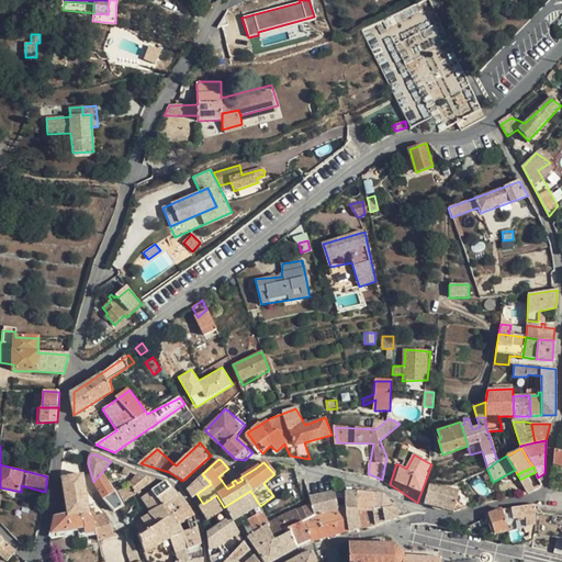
[(102,472),(93,482),(103,499),(114,493),(102,472)]
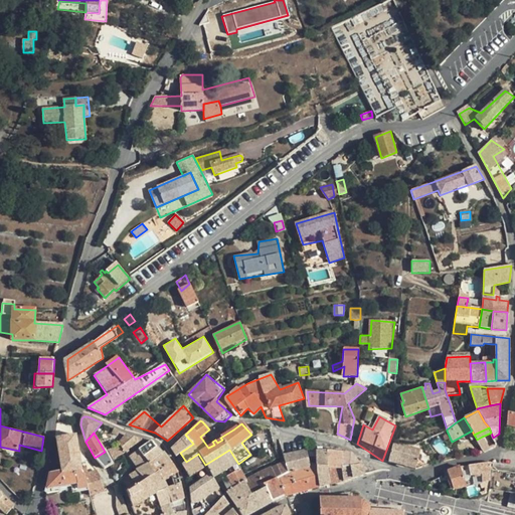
[(119,443),(120,445),(125,452),(142,440),(126,434),(119,443)]
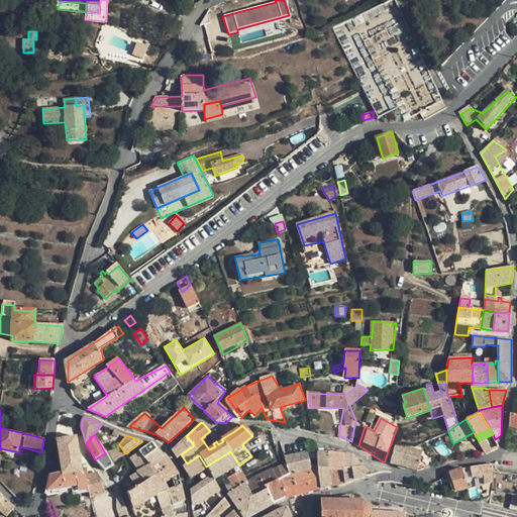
[(76,436),(58,439),(63,474),(63,475),(82,472),(82,471),(76,436)]
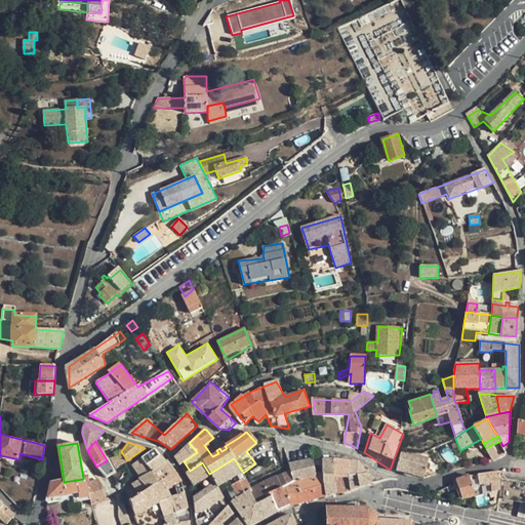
[(174,457),(179,466),(184,461),(197,452),(189,443),(174,457)]
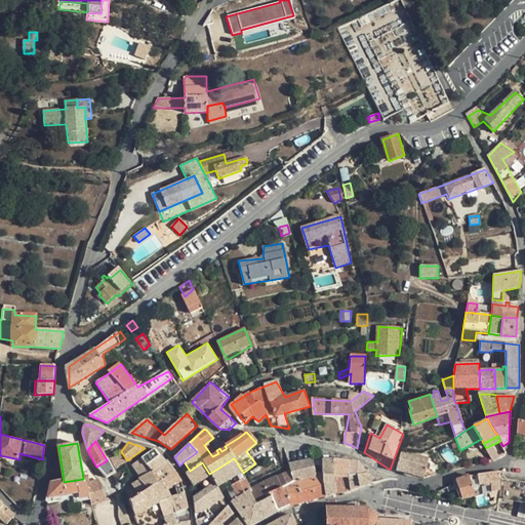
[(499,456),(491,445),(486,448),(487,449),(486,450),(492,460),(499,456)]
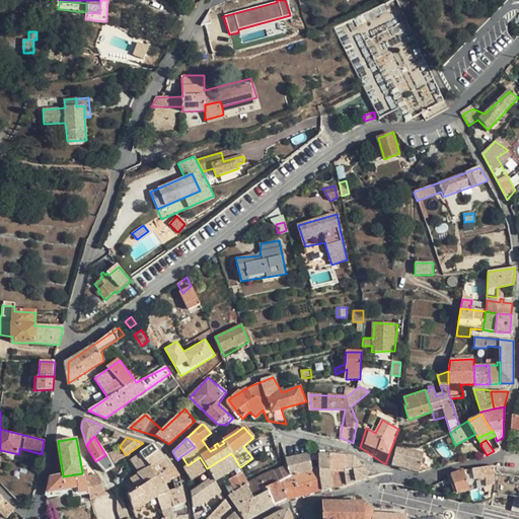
[(153,443),(140,453),(145,460),(159,450),(153,443)]
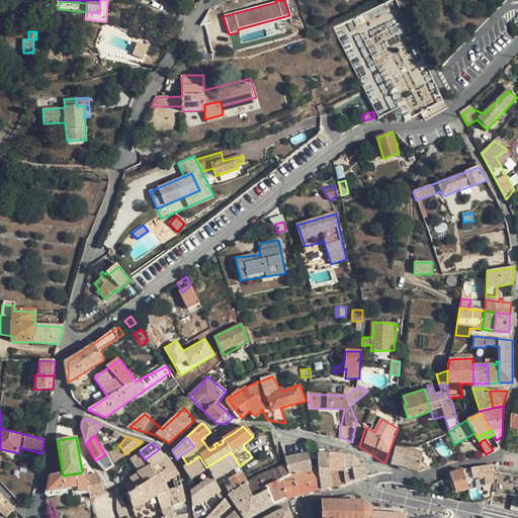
[(114,461),(125,454),(120,447),(109,452),(114,461)]
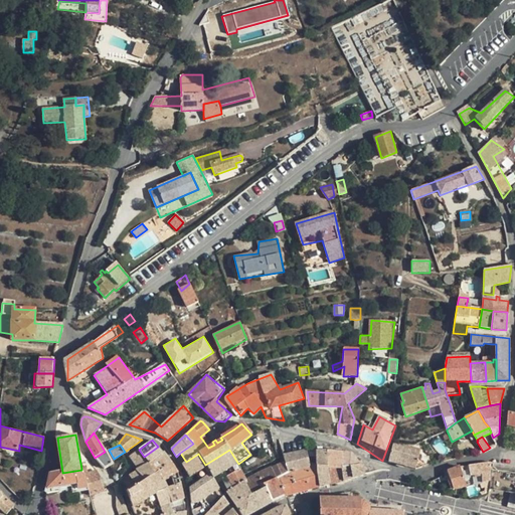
[(162,454),(158,447),(144,457),(149,464),(155,459),(162,454)]
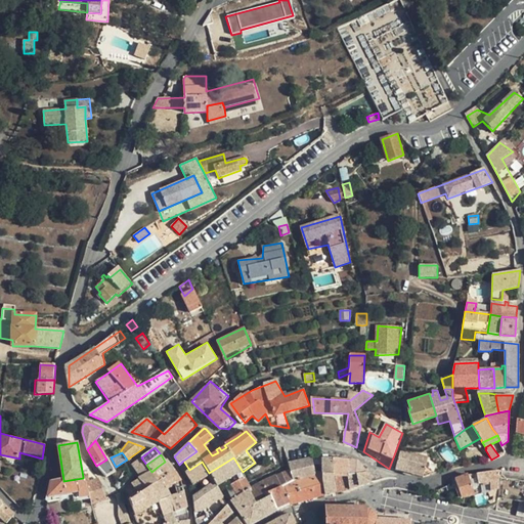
[(315,473),(313,465),(312,457),(296,461),(295,455),(287,457),(290,470),(293,481),(315,475),(315,473)]
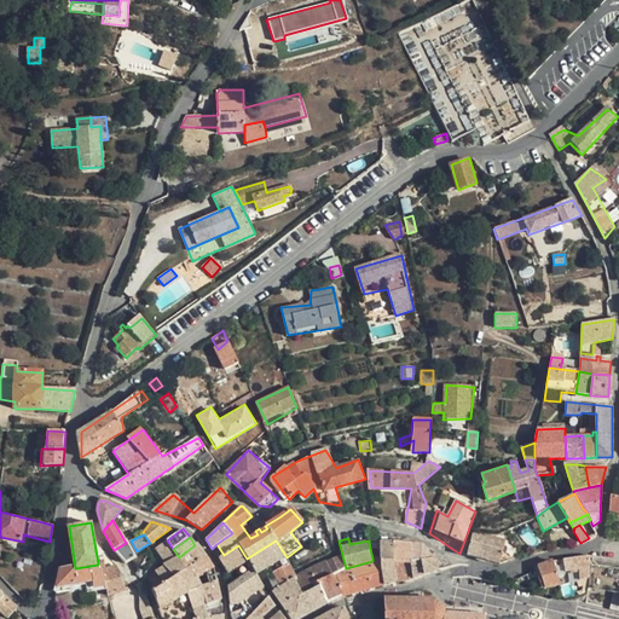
[(381,549),(381,542),(381,538),(369,538),(369,541),(370,549),(381,549)]
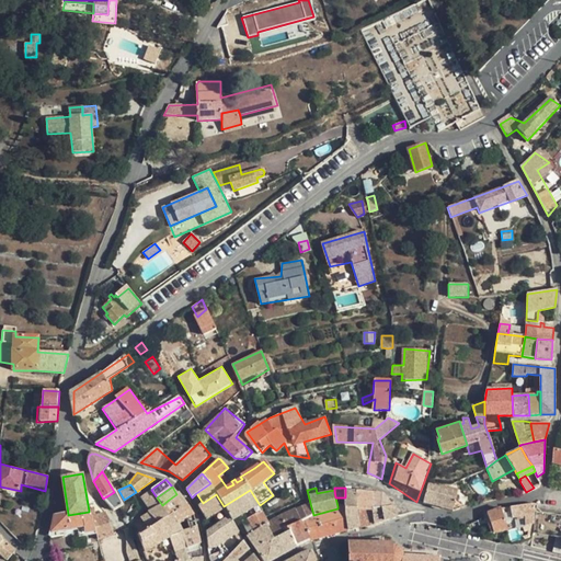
[(457,493),(430,488),(425,504),(453,510),(457,493)]
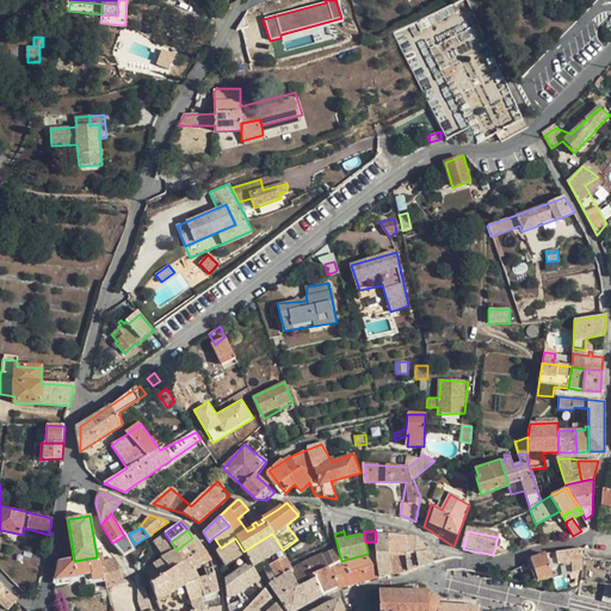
[(174,592),(186,586),(178,566),(184,563),(177,550),(171,542),(165,534),(154,542),(165,557),(161,559),(172,569),(162,576),(174,592)]
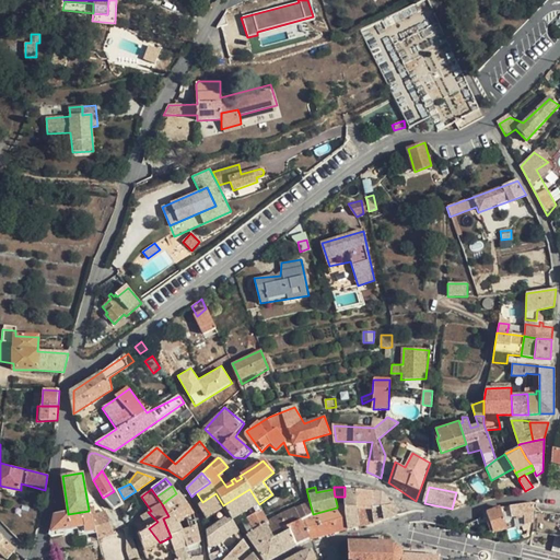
[(242,521),(248,534),(266,523),(268,522),(267,522),(265,516),(259,504),(249,489),(223,505),(229,515),(234,525),(242,521)]
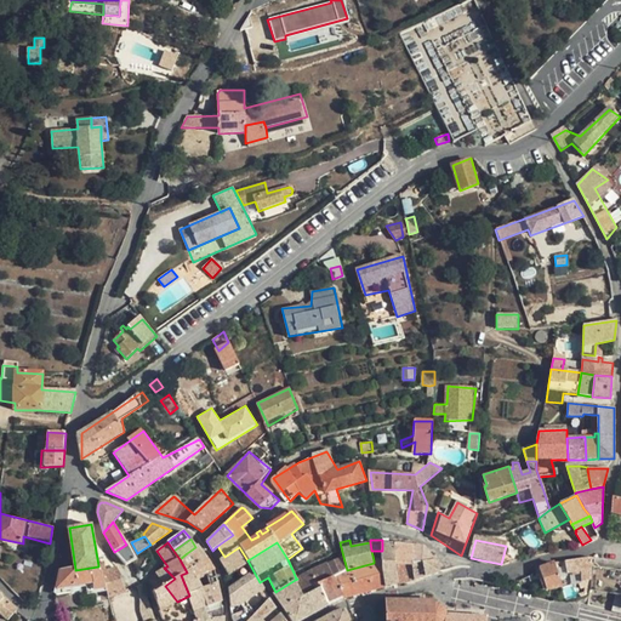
[(137,559),(127,543),(126,545),(114,552),(126,565),(137,559)]
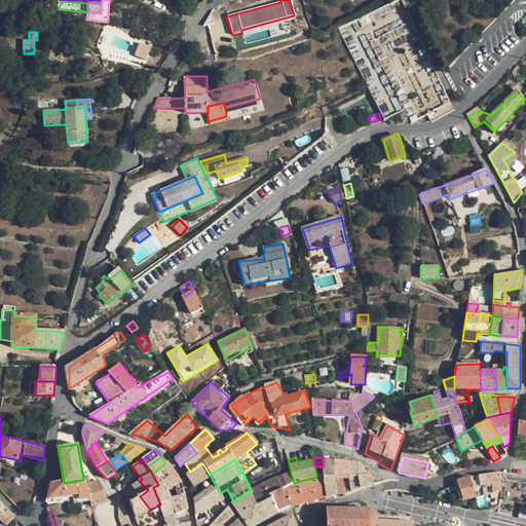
[(324,466),(324,475),(324,483),(326,497),(337,494),(335,477),(335,460),(324,460),(324,466)]
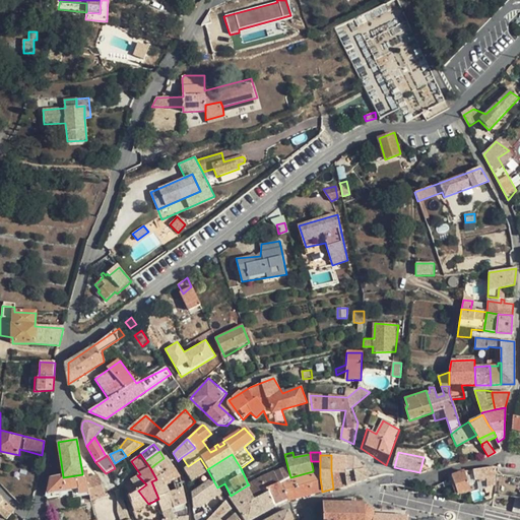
[(333,489),(346,485),(345,471),(346,456),(331,455),(331,471),(333,489)]
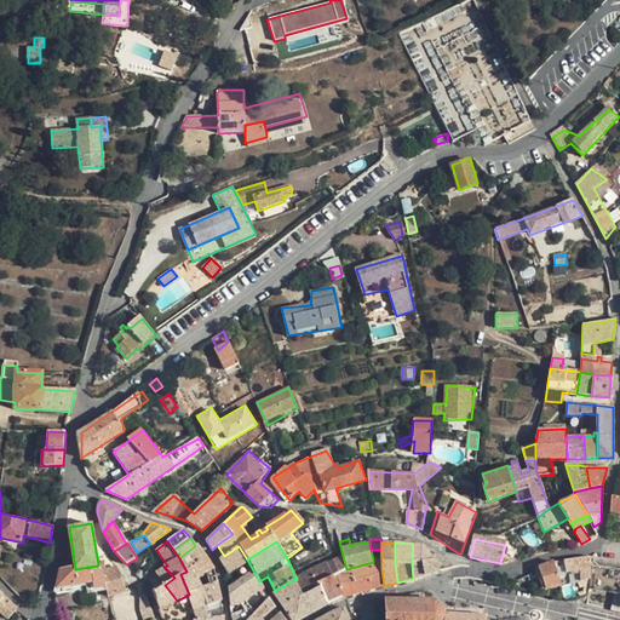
[(199,544),(195,546),(187,552),(194,562),(206,556),(199,544)]
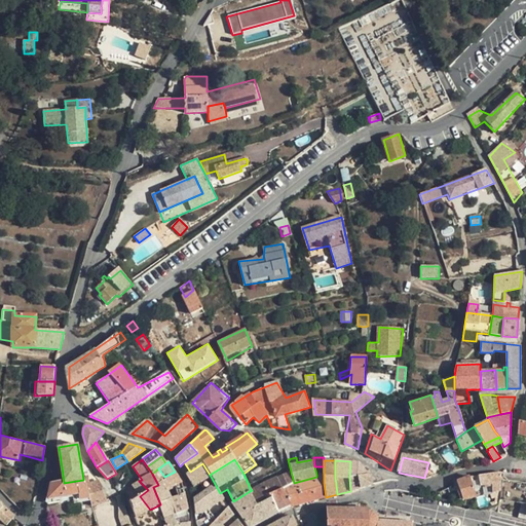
[(359,462),(350,461),(349,477),(358,476),(368,475),(359,462)]
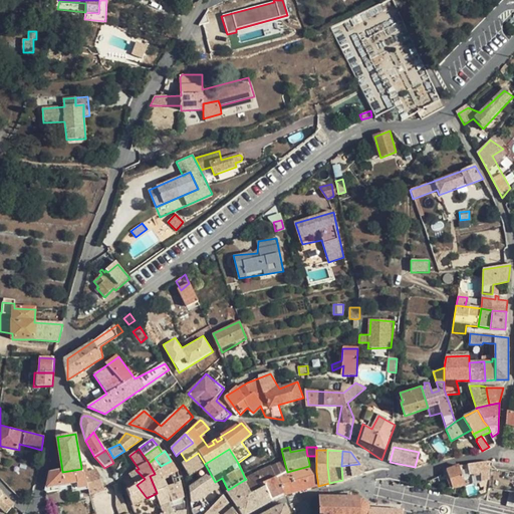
[(196,472),(201,480),(210,473),(205,464),(198,453),(186,461),(182,464),(189,477),(196,472)]
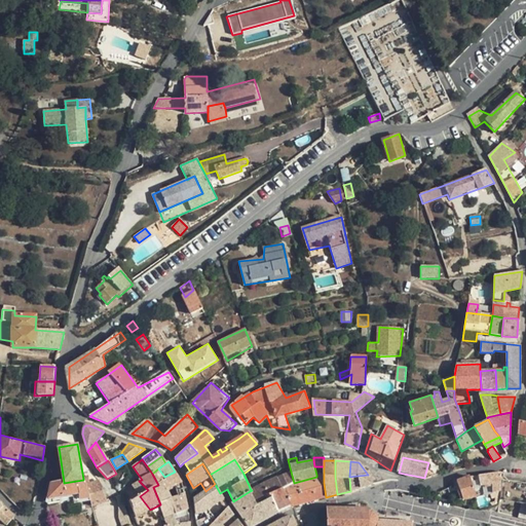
[(182,484),(175,472),(164,477),(158,468),(152,474),(158,485),(162,481),(166,491),(167,490),(175,487),(182,484)]
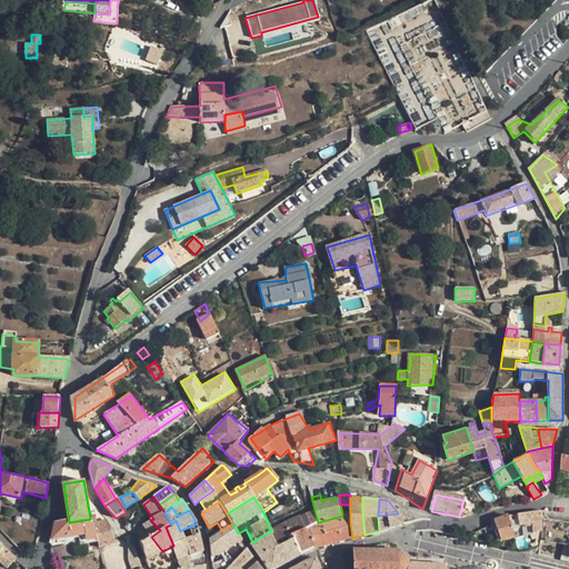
[(315,510),(287,521),(293,533),(306,529),(318,522),(315,510)]
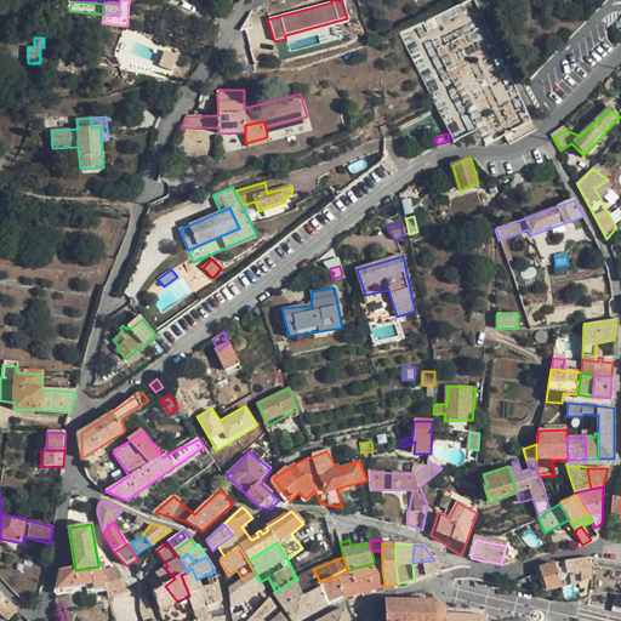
[(581,582),(591,580),(592,558),(565,562),(567,574),(581,571),(581,582)]
